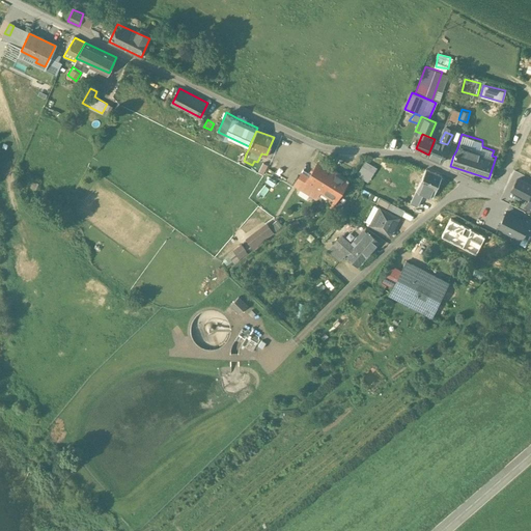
[(440,142),(435,139),(428,155),(441,160),(448,145),(447,144),(440,142)]
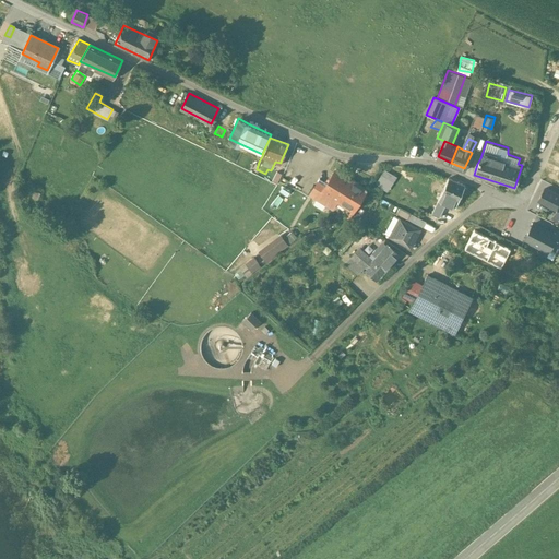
[(253,159),(250,166),(257,169),(259,162),(253,159)]
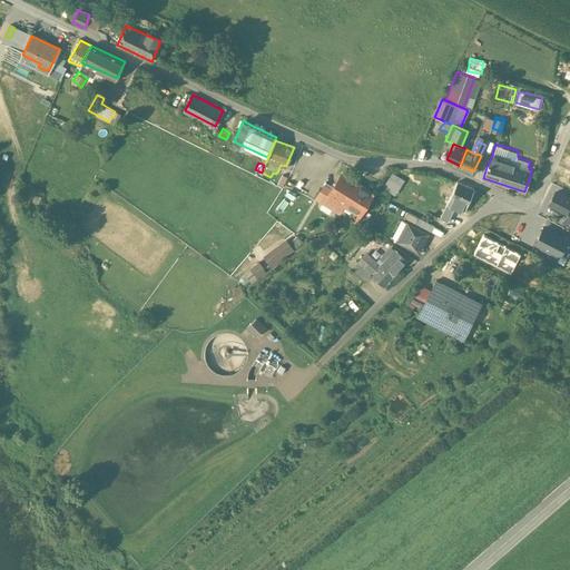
[(399,189),(405,178),(393,170),(385,182),(399,189)]
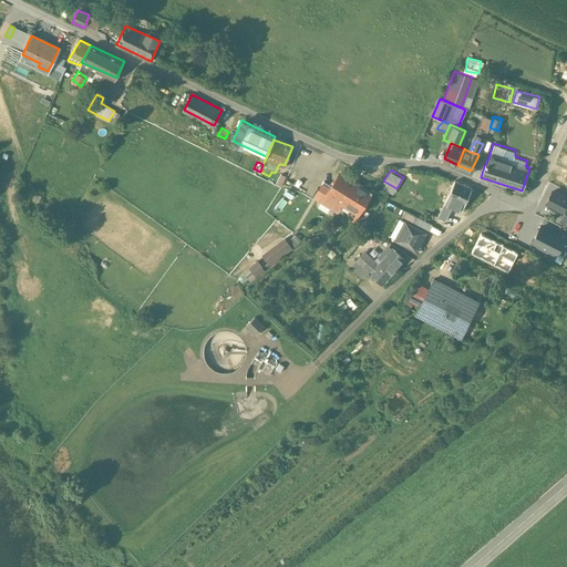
[(369,188),(341,172),(331,187),(327,194),(341,204),(353,212),(369,188)]
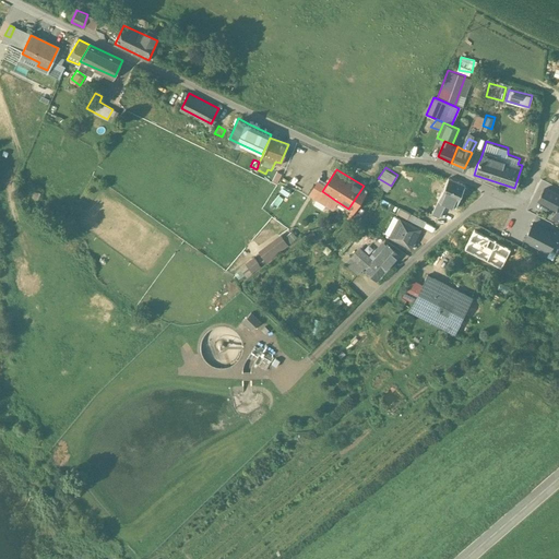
[(282,173),(277,170),(272,180),(277,182),(282,173)]
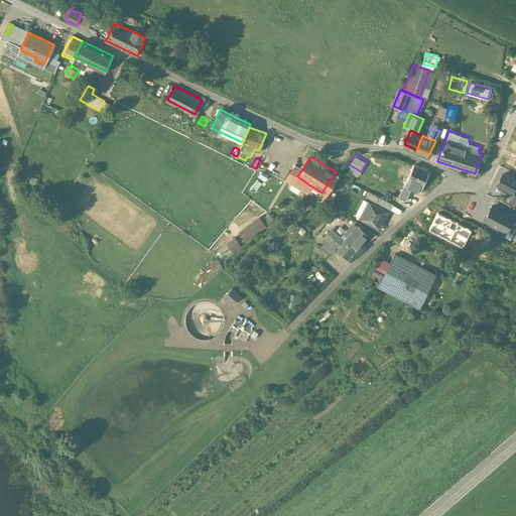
[(426,168),(413,163),(405,183),(411,186),(419,190),(429,169),(426,168)]
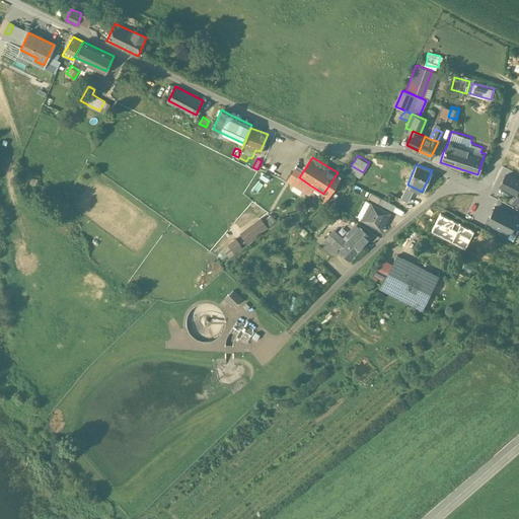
[(295,165),(286,179),(295,184),(299,177),(303,171),(295,165)]
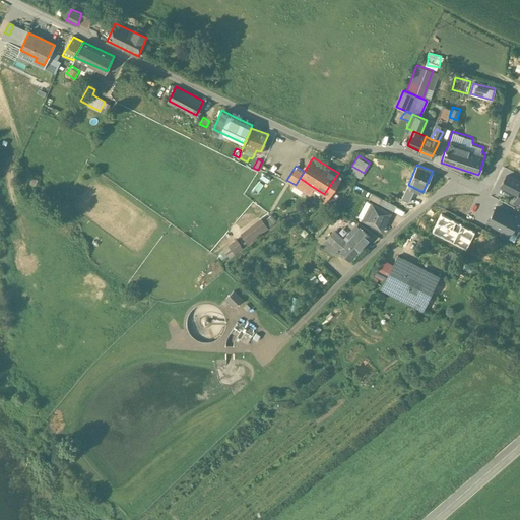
[(519,178),(507,172),(501,185),(518,193),(514,202),(519,204),(519,178)]
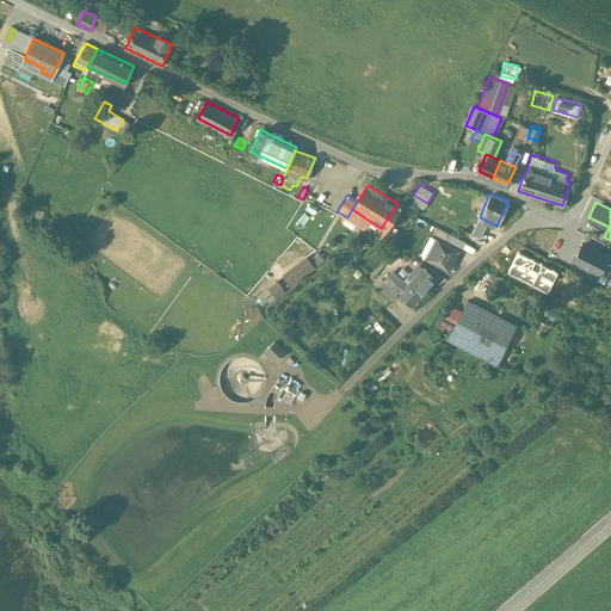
[(368,220),(352,209),(347,217),(363,228),(368,220)]
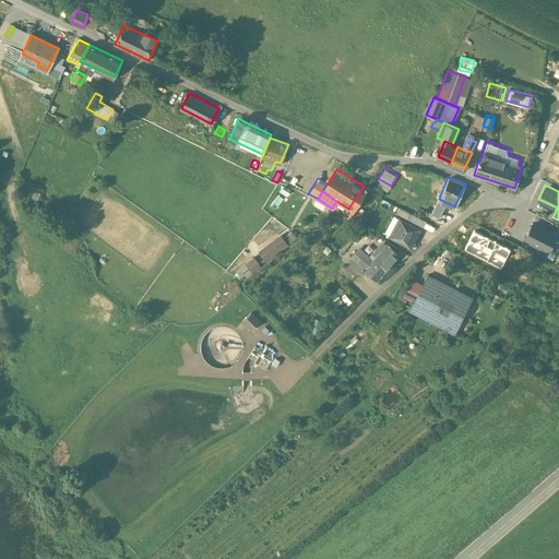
[(26,201),(34,206),(39,198),(32,192),(26,201)]
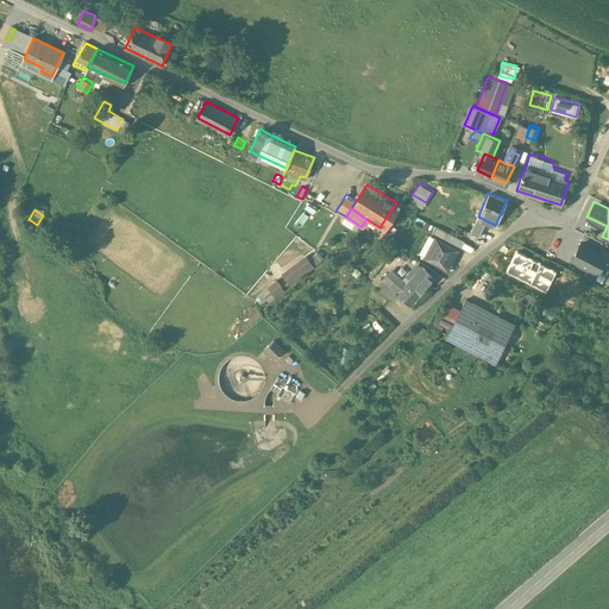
[(485,220),(478,217),(472,232),(478,236),(485,220)]
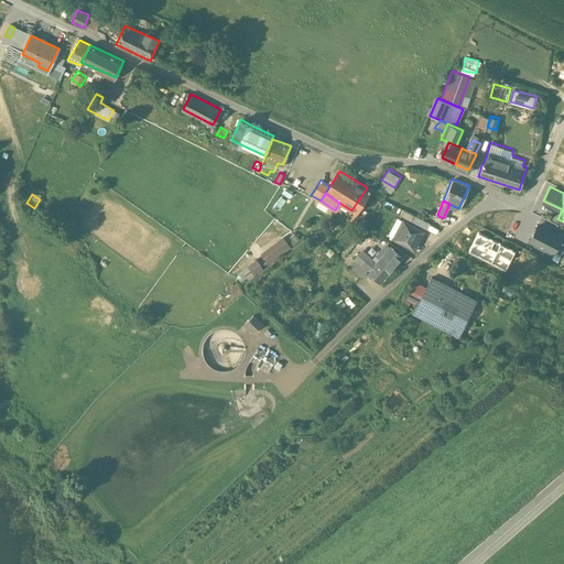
[(414,214),(403,208),(400,214),(411,219),(414,214)]
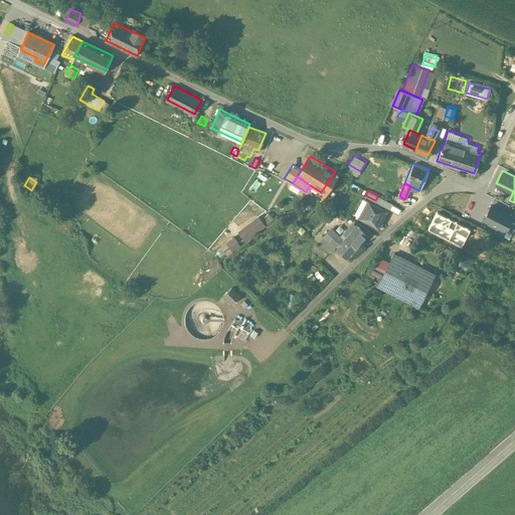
[(387,210),(369,200),(360,216),(378,226),(387,210)]
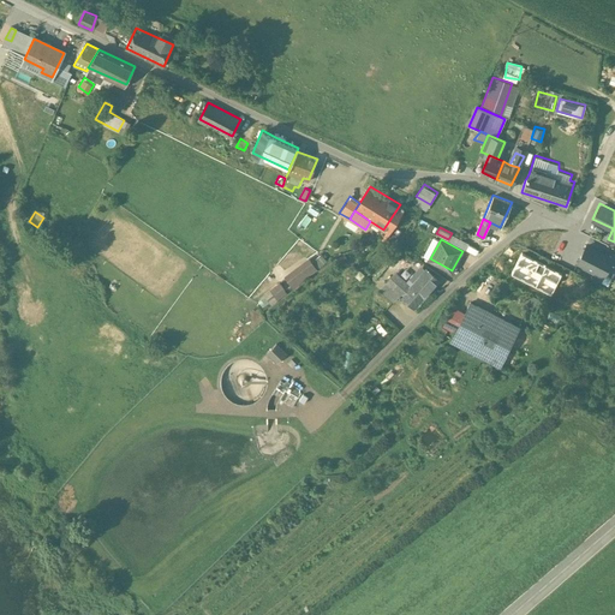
[(608,276),(614,261),(614,248),(613,252),(587,242),(578,263),(608,276)]
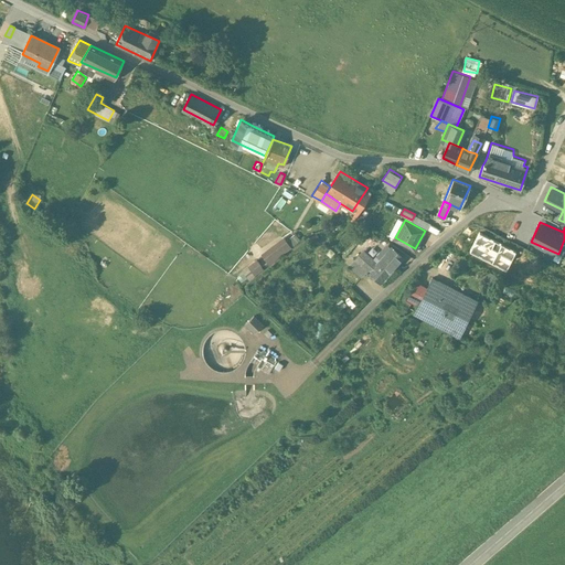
[(321,241),(329,237),(331,233),(328,227),(315,234),(321,241)]
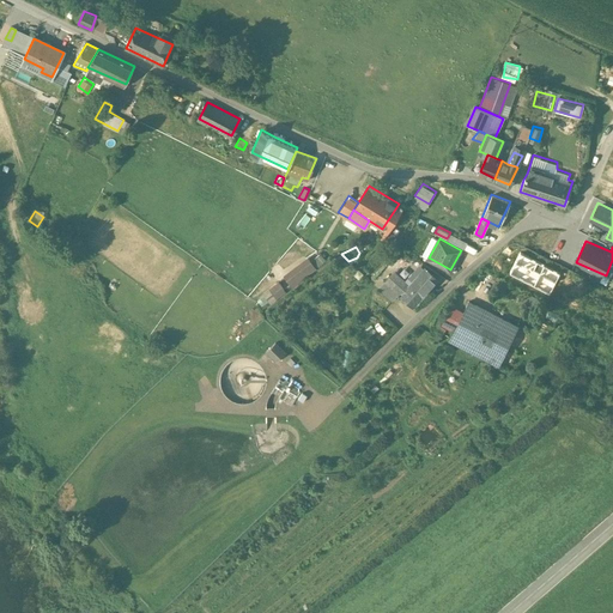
[(307,258),(284,274),(292,285),(315,268),(307,258)]
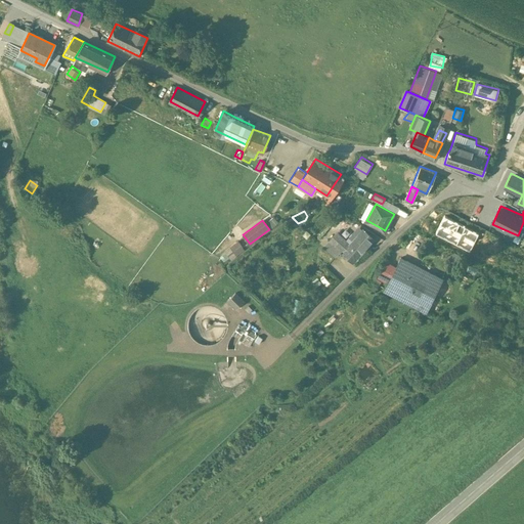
[(356,237),(352,233),(347,239),(343,235),(343,234),(334,245),(353,262),(353,261),(374,238),(375,238),(363,228),(363,229),(356,237)]
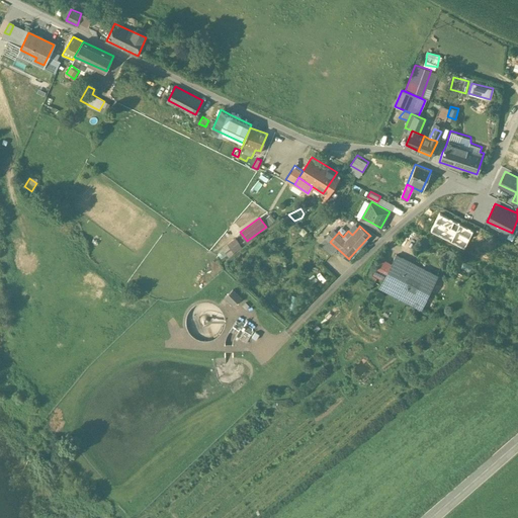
[(236,239),(222,248),(227,255),(241,246),(236,239)]
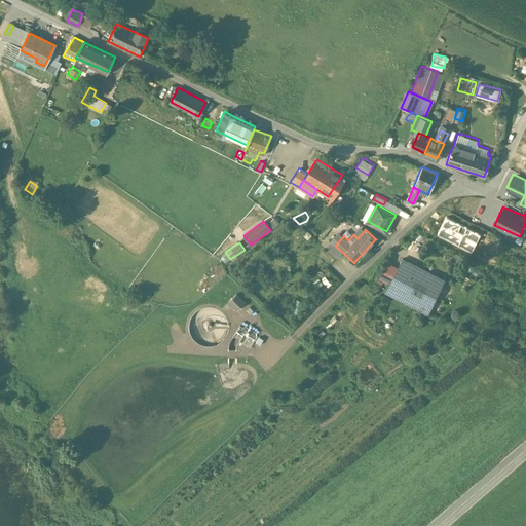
[(409,261),(402,258),(385,291),(427,312),(444,278),(409,261)]
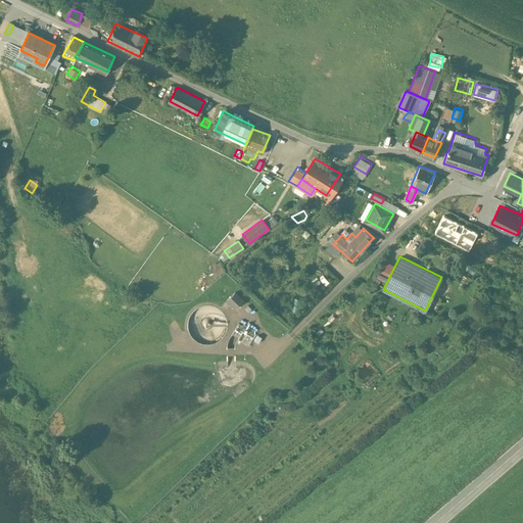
[(231,274),(240,266),(237,262),(228,269),(231,274)]
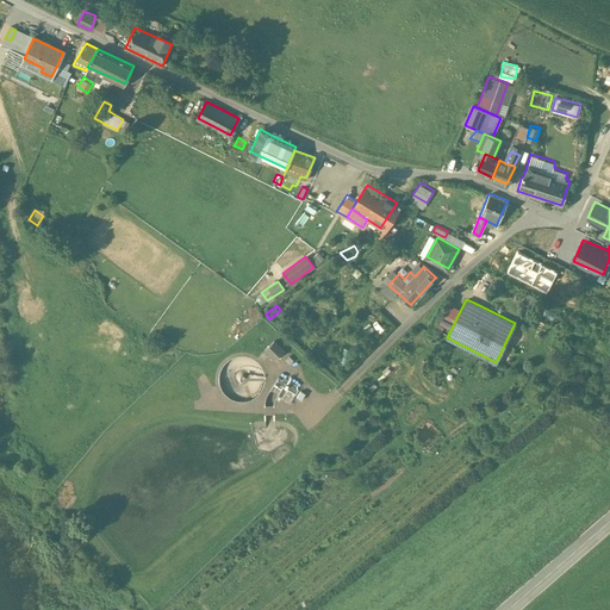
[(274,341),(266,348),(275,359),(284,352),(274,341)]
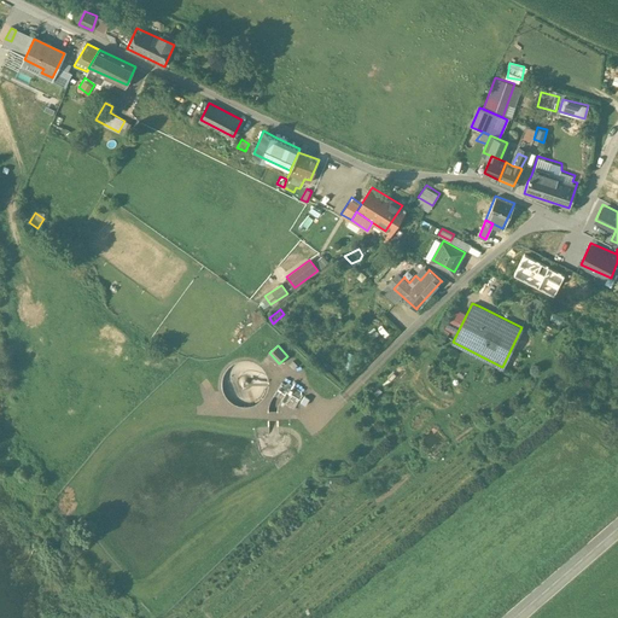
[(295,407),(299,398),(289,391),(283,401),(295,407)]
